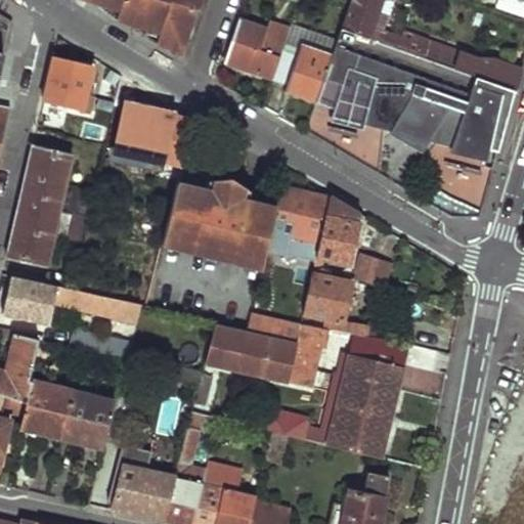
[(159,0),(115,0),(113,6),(120,9),(138,15),(135,25),(149,29),(159,0)]
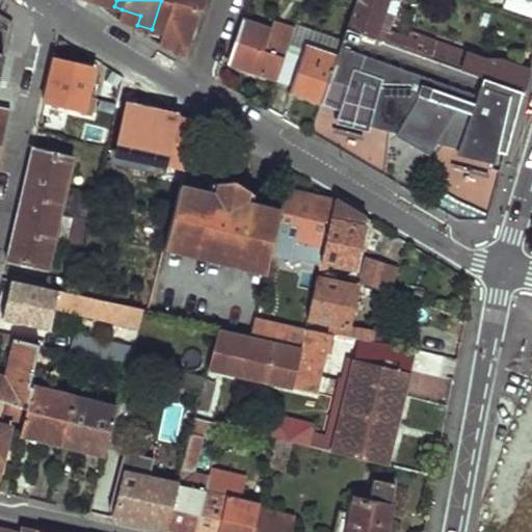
[(206,0),(161,0),(152,29),(163,32),(188,42),(198,11),(203,12),(206,0)]
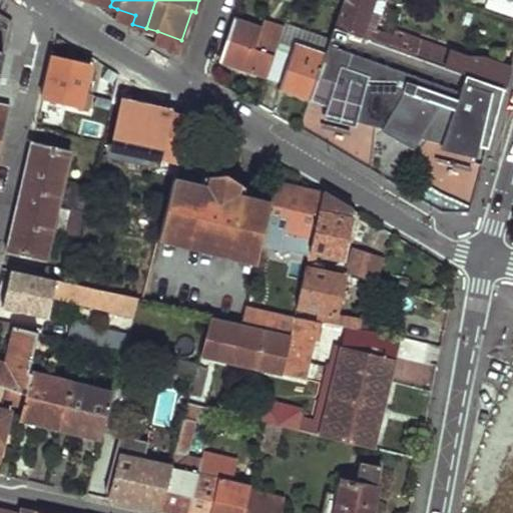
[(344,0),(344,4),(334,29),(416,57),(420,46),(376,31),(364,26),(370,10),(373,0),(344,0)]
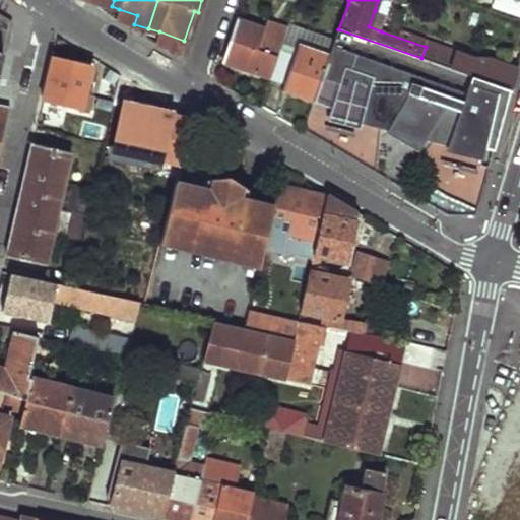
[(381,31),(393,0),(378,0),(375,10),(369,26),(381,31)]
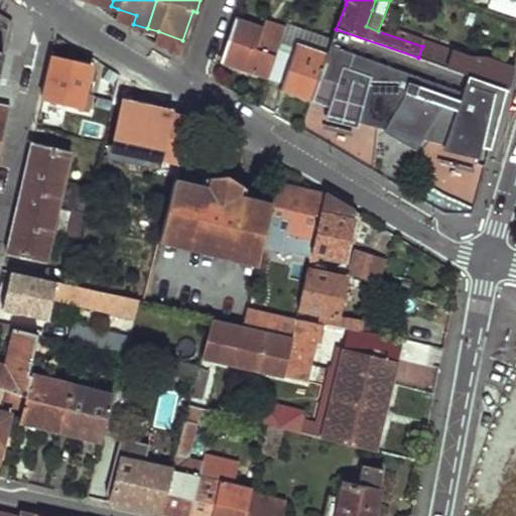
[(136,15),(118,9),(115,17),(133,24),(136,15)]
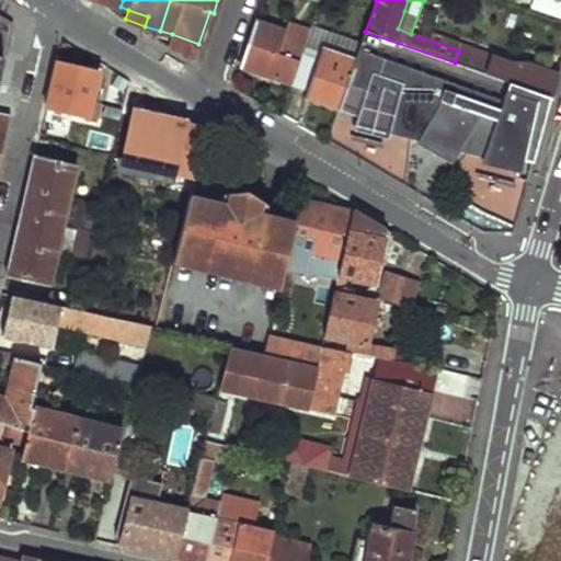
[(0,69),(10,25),(0,20),(0,69)]
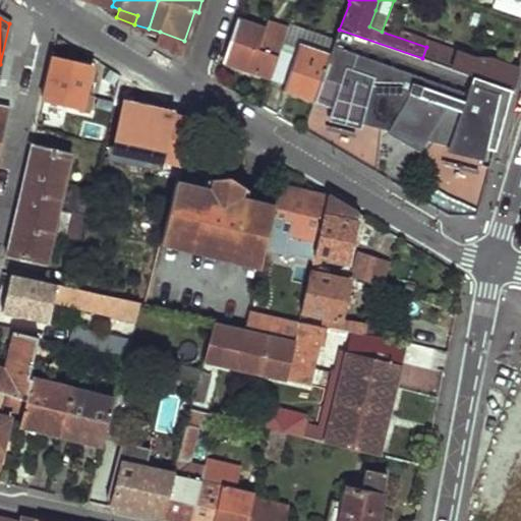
[(238,18),(224,61),(272,77),(279,57),(281,51),(286,37),(267,29),(238,18)]
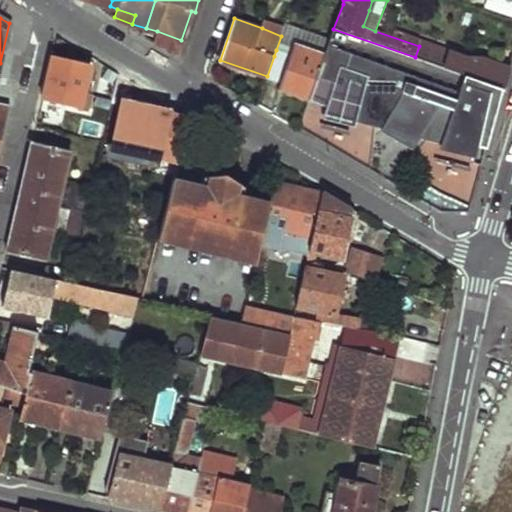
[(264,22),(262,28),(281,36),(283,29),(264,22)]
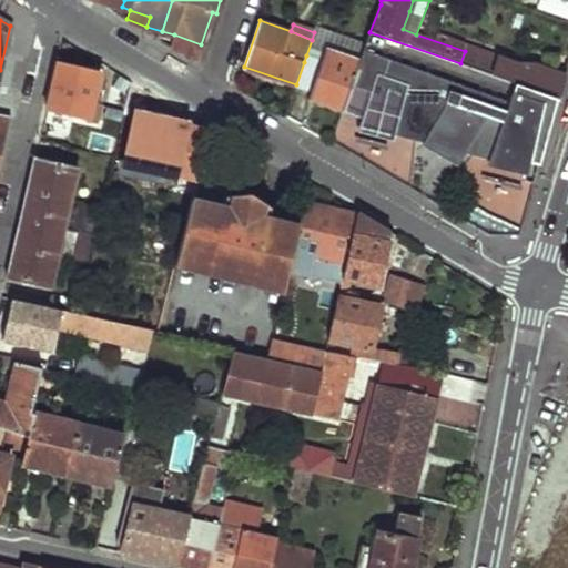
[(359,63),(344,110),(363,117),(361,122),(530,166),(531,160),(540,162),(558,97),(493,73),(460,63),(369,32),(359,63)]
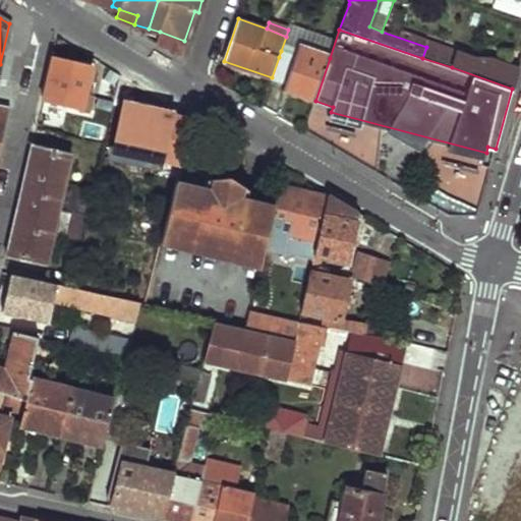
[(184,41),(160,32),(157,42),(181,50),(184,41)]
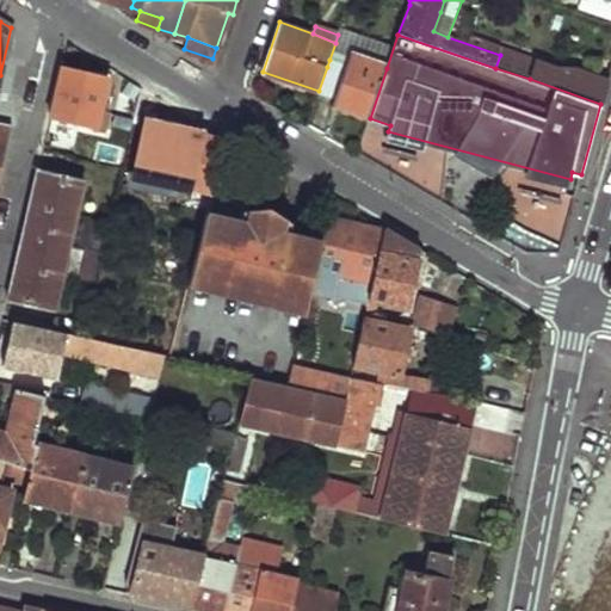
[(346,67),(350,56),(352,49),(335,43),(329,60),(346,67)]
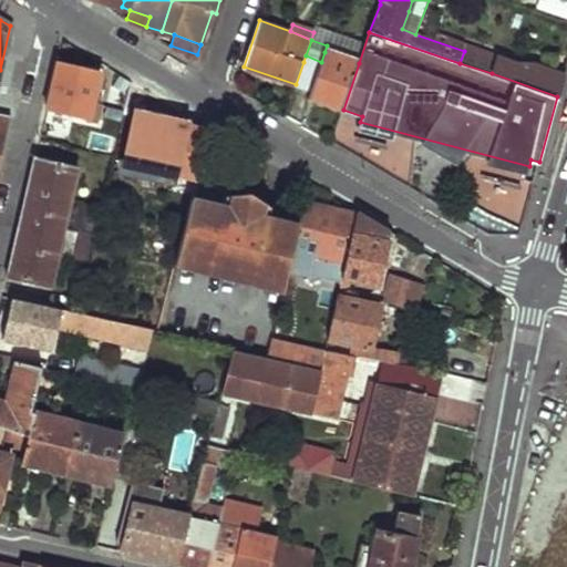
[(464,51),(460,63),(492,73),(495,62),(464,51)]
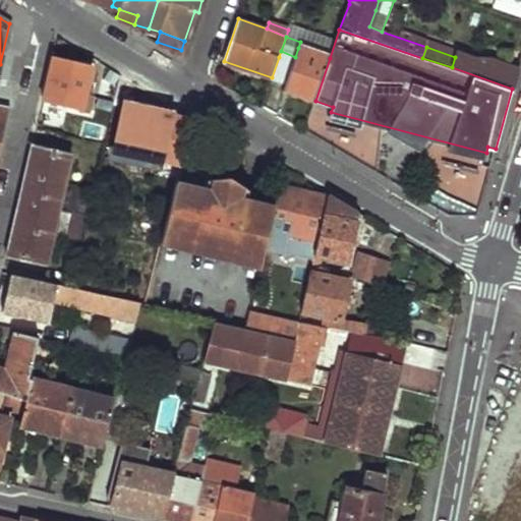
[(279,57),(272,77),(286,82),(284,89),(315,101),(330,58),(298,48),(295,57),(281,51),(279,57)]
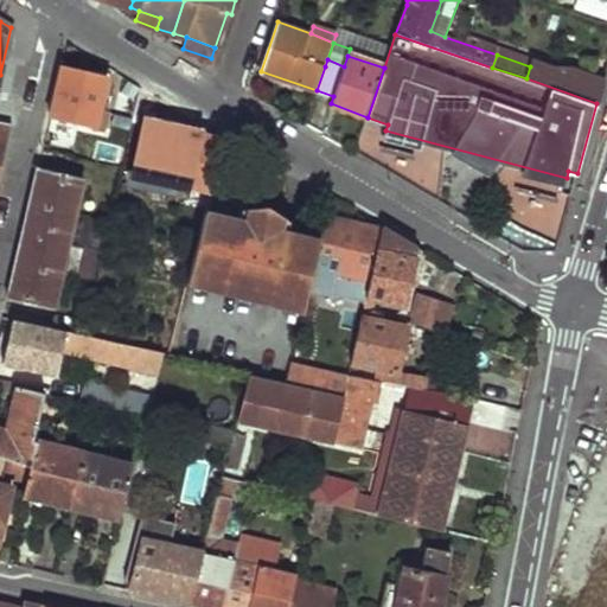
[(63,66),(51,117),(104,129),(108,114),(101,113),(109,78),(63,66)]
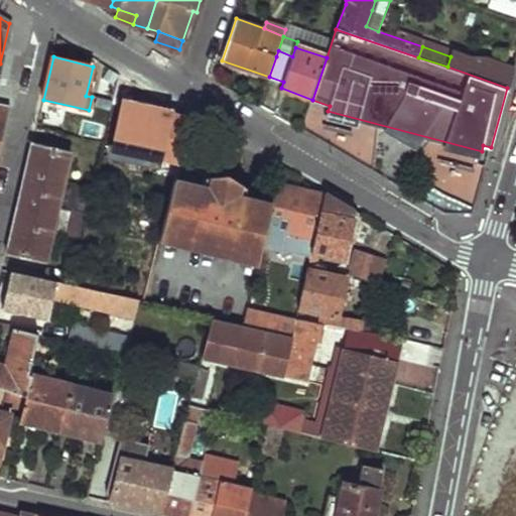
[(447,67),(507,88),(513,69),(485,59),(470,62),(450,56),(447,67)]
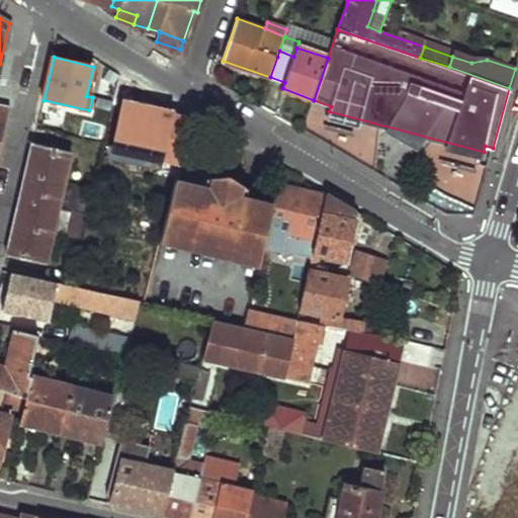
[(119,74),(113,99),(128,102),(133,82),(119,74)]
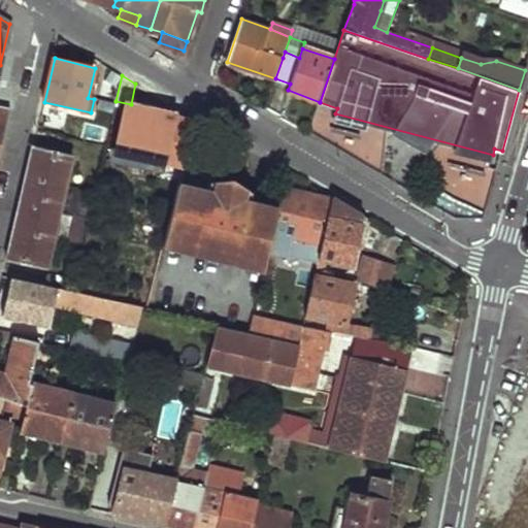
[(0,152),(3,139),(10,107),(0,105),(0,152)]
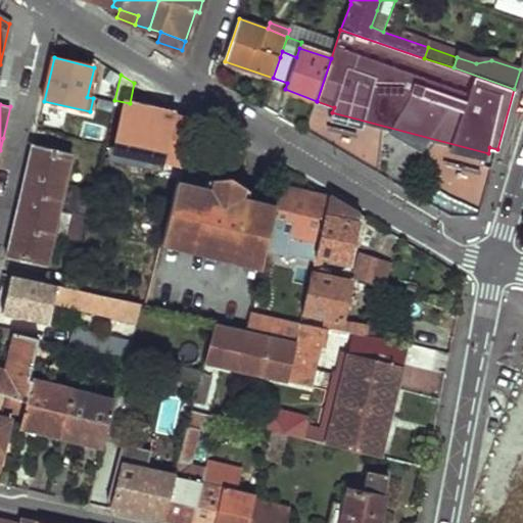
[(127,105),(115,153),(130,156),(129,161),(139,163),(140,159),(159,163),(171,115),(127,105)]
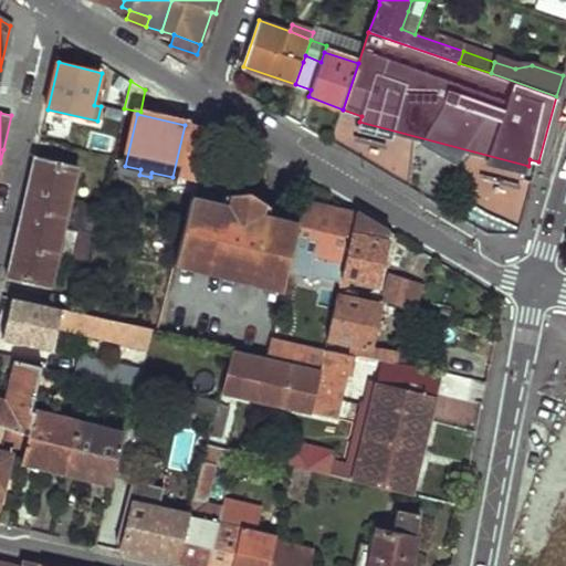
[(185,125),(173,177),(186,180),(194,181),(196,174),(206,130),(185,125)]
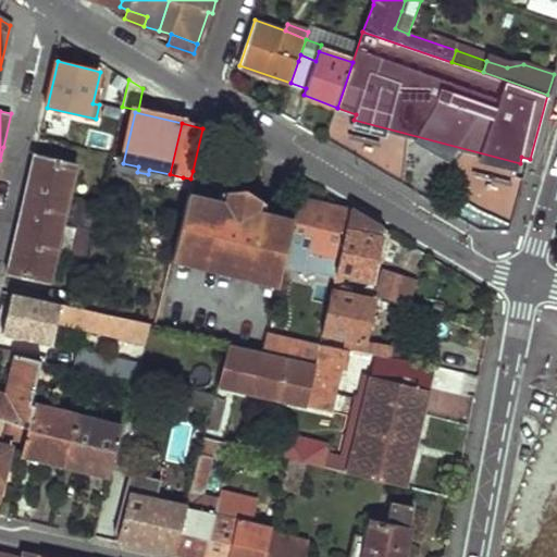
[(25,205),(9,275),(50,285),(58,255),(86,260),(99,205),(72,197),(79,164),(36,155),(25,205)]
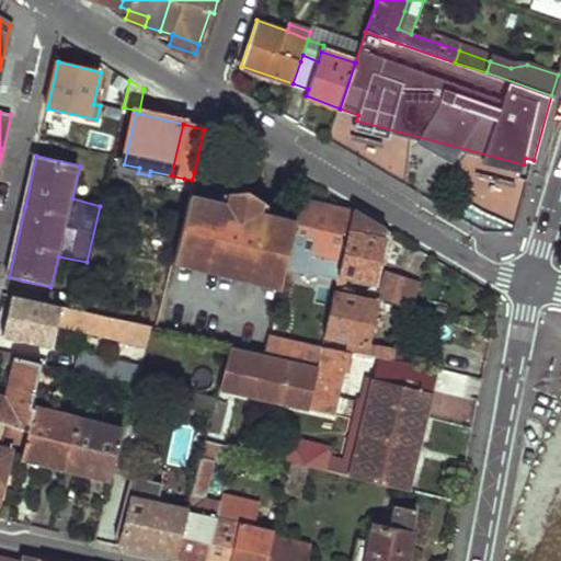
[(183,218),(173,261),(281,287),(287,258),(289,248),(295,224),(260,214),(247,209),(244,213),(217,206),(218,203),(215,203),(217,195),(217,193),(203,190),(204,185),(194,172),(192,180),(183,218)]
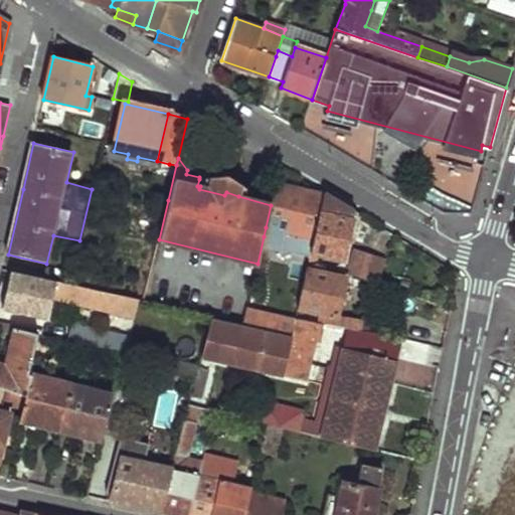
[(169,164),(161,198),(168,200),(176,165),(169,164)]
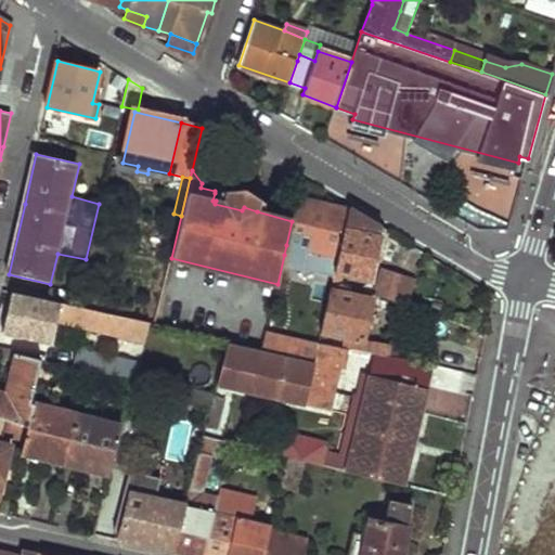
[(215,193),(213,201),(216,201),(215,204),(242,210),(244,207),(257,211),(260,202),(239,186),(215,193)]
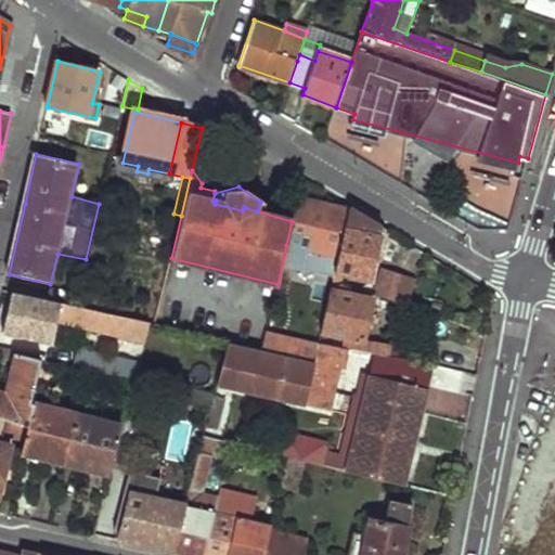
[(292,221),(286,245),(305,248),(338,257),(348,211),(297,199),(292,221)]
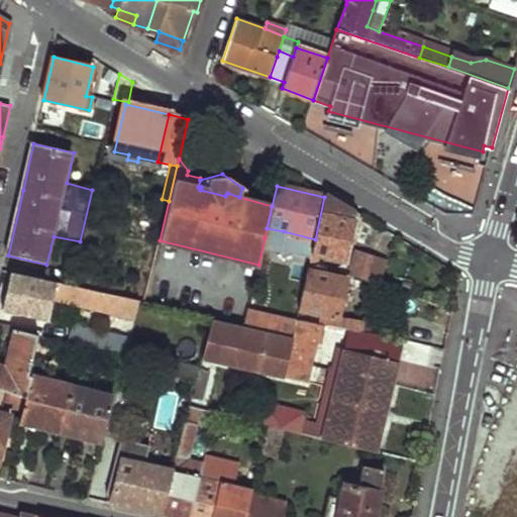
[(324,197),(315,239),(312,254),(310,264),(317,266),(319,255),(334,259),(345,262),(354,211),(347,206),(325,193),(324,197)]
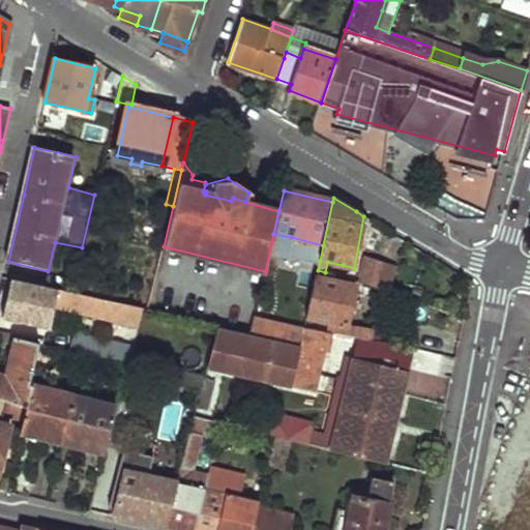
[(273,234),(271,243),(289,246),(291,237),(273,234)]
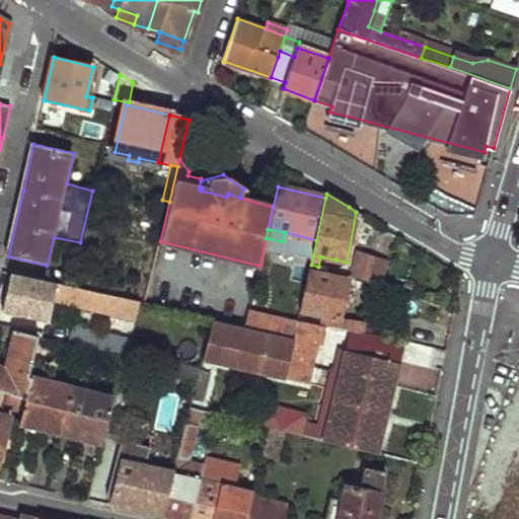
[(369,254),(356,248),(352,258),(365,264),(369,254)]
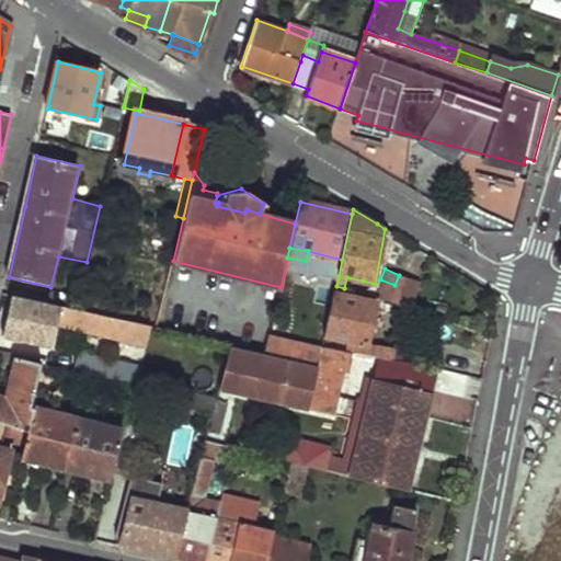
[(418,282),(399,275),(395,285),(380,279),(375,296),(378,297),(409,308),(418,282)]
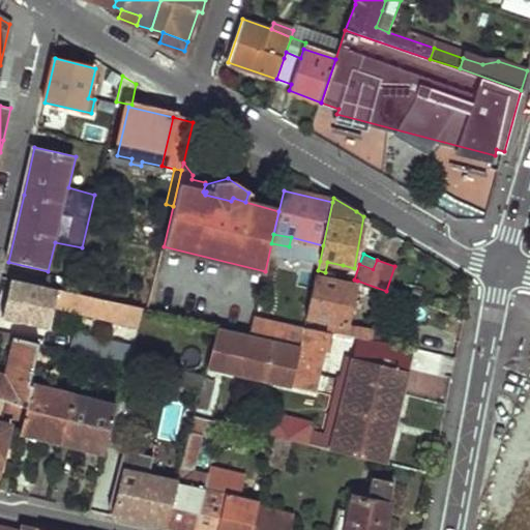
[(318,270),(304,328),(334,334),(357,340),(371,342),(373,332),(348,326),(356,287),(323,278),(325,272),(318,270)]
